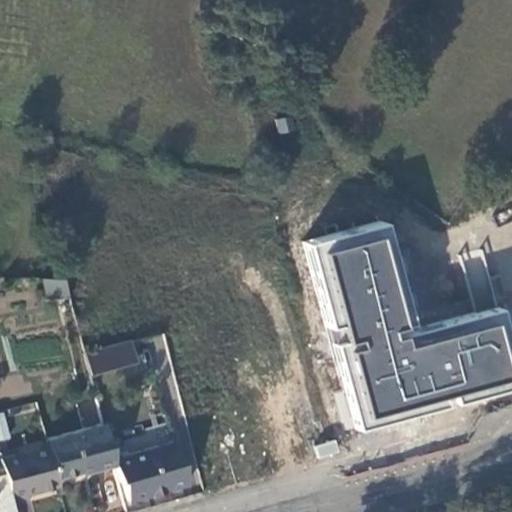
[(511,370),(495,305),(412,327),(383,219),(300,240),(323,326),(335,323),(340,339),(330,342),(352,423),(361,421),(511,380),(511,370)]
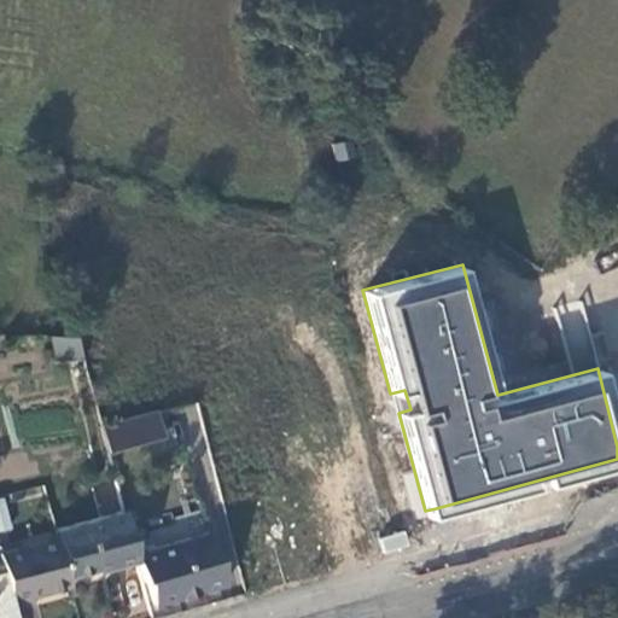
[(54,338),(54,356),(82,356),(81,337),(54,338)]
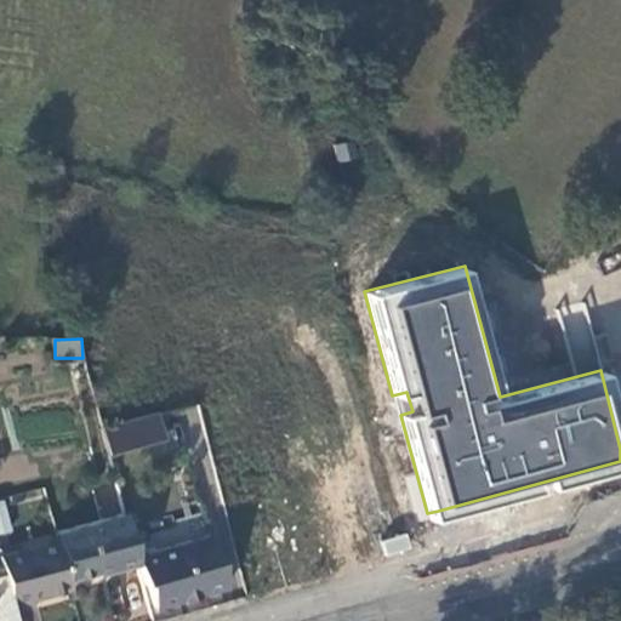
[(158,415),(102,431),(108,456),(164,440),(158,415)]
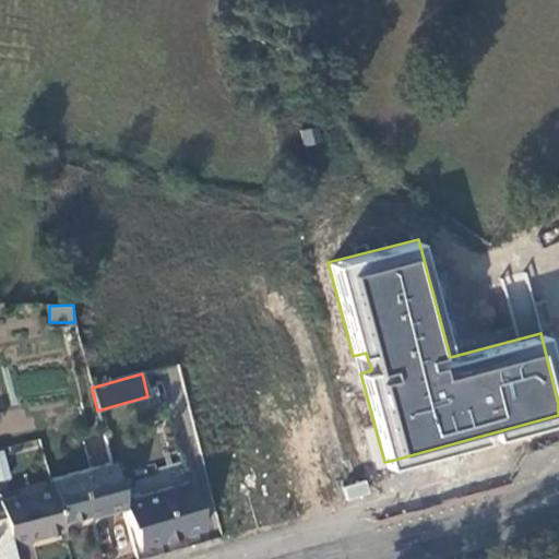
[(0,408),(0,443),(16,439),(8,406),(0,408)]
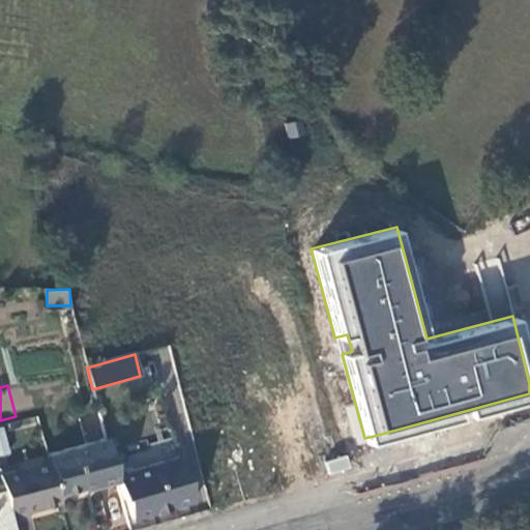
[(93,484),(116,478),(105,435),(46,451),(57,492),(92,482),(93,484)]
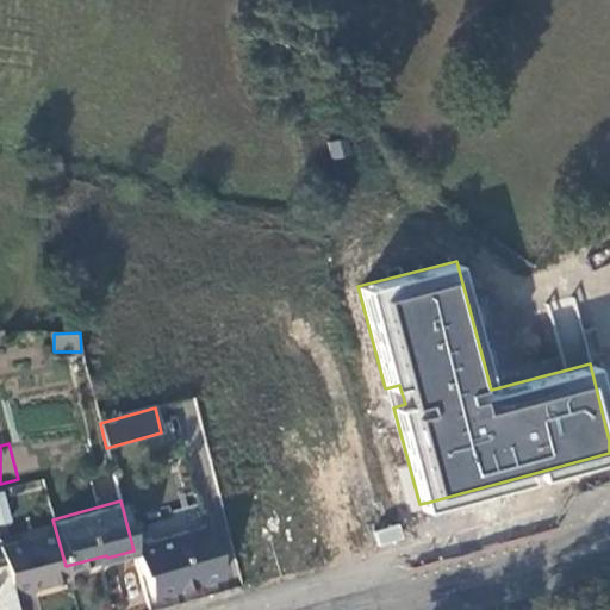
[(32,583),(67,573),(66,566),(53,520),(0,535),(0,561),(1,568),(10,602),(36,595),(32,583)]
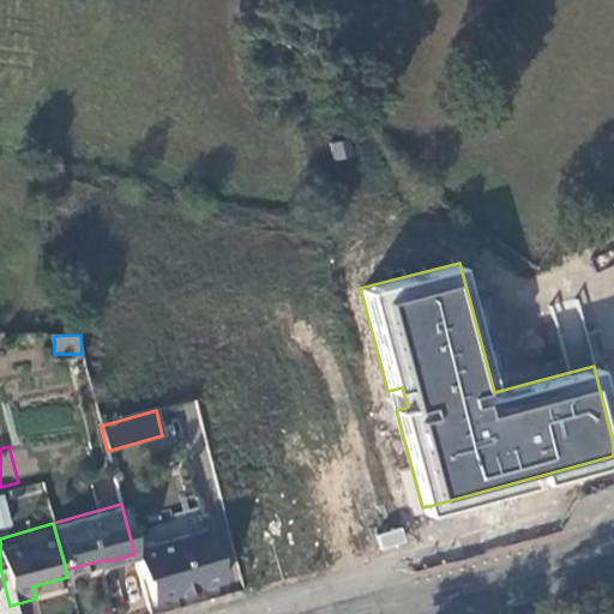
[(208,534),(134,554),(140,575),(143,573),(151,599),(222,577),(216,558),(215,559),(208,534)]
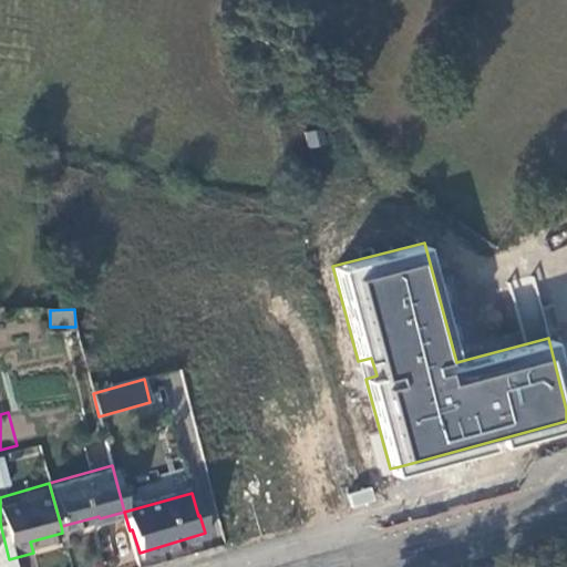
[(0,566),(10,564),(9,559),(1,528),(0,528),(0,566)]
